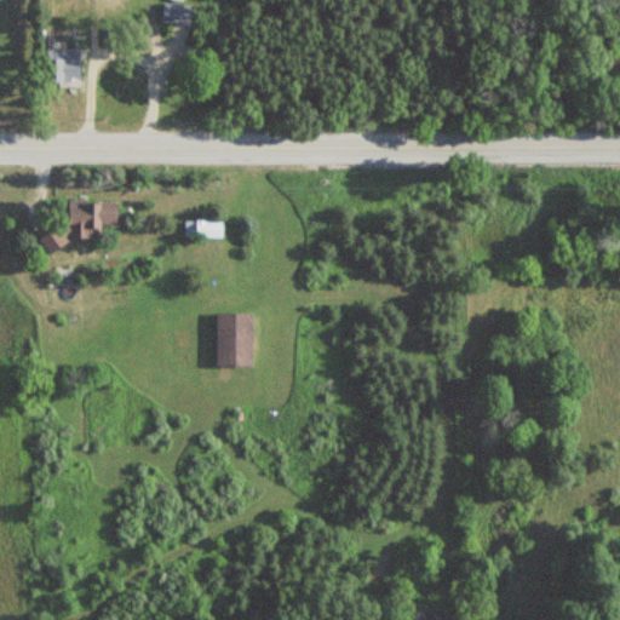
[(183,4),(161,4),(161,23),(183,23),(183,4)]
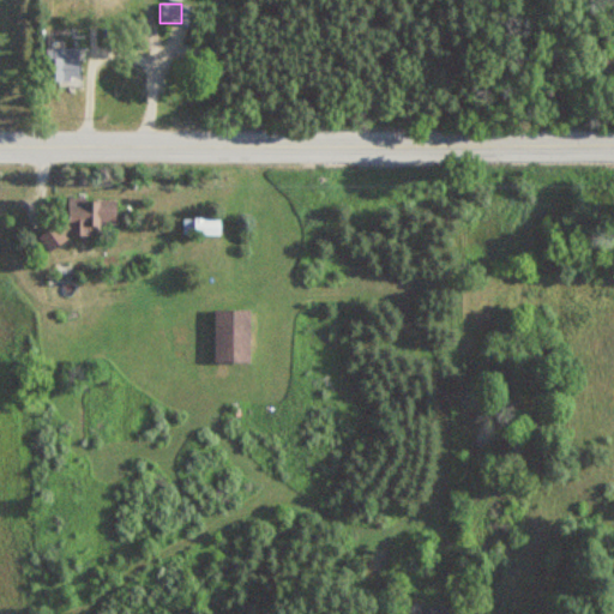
[(54,80),(78,80),(78,48),(54,48),(54,80)]
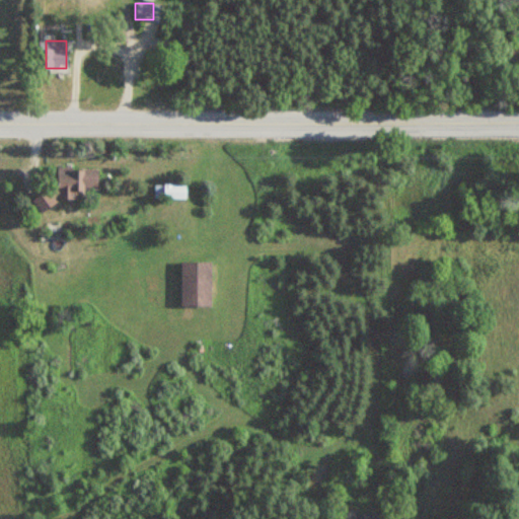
[(77,200),(77,191),(97,190),(97,168),(53,168),(54,194),(34,194),(34,211),(53,211),(53,200),(77,200)]
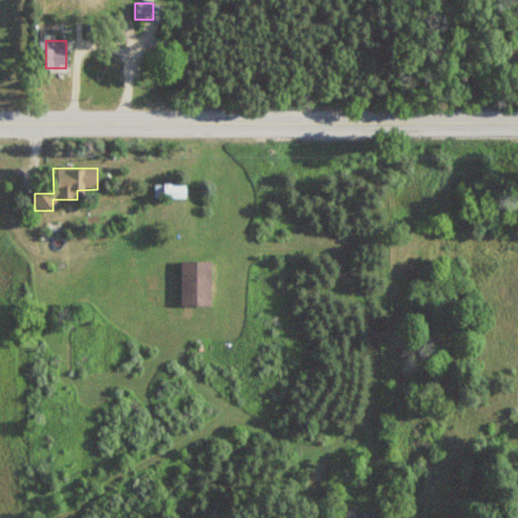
[(186,198),(186,184),(153,184),(153,198),(186,198)]
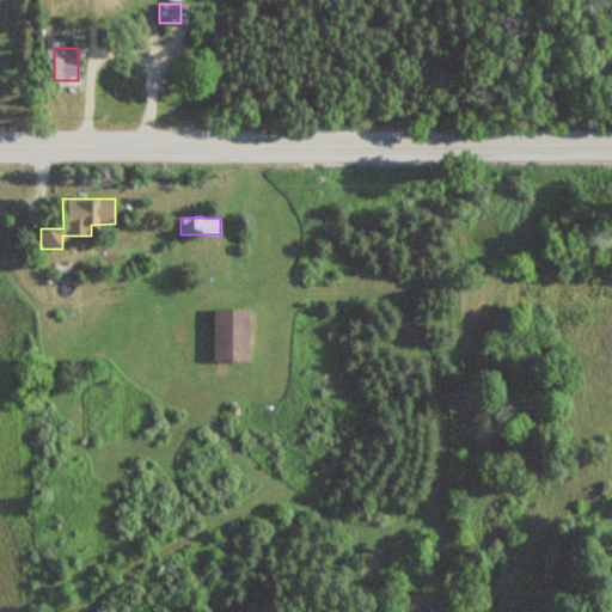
[(213,361),(248,361),(248,308),(213,308),(213,361)]
